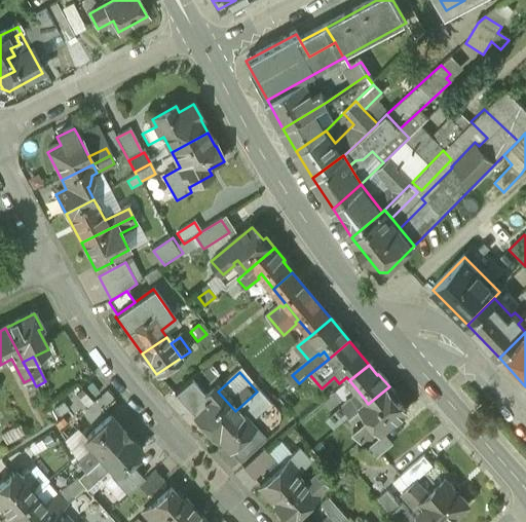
[(36,386),(32,378),(24,382),(23,385),(32,403),(42,398),(36,386)]
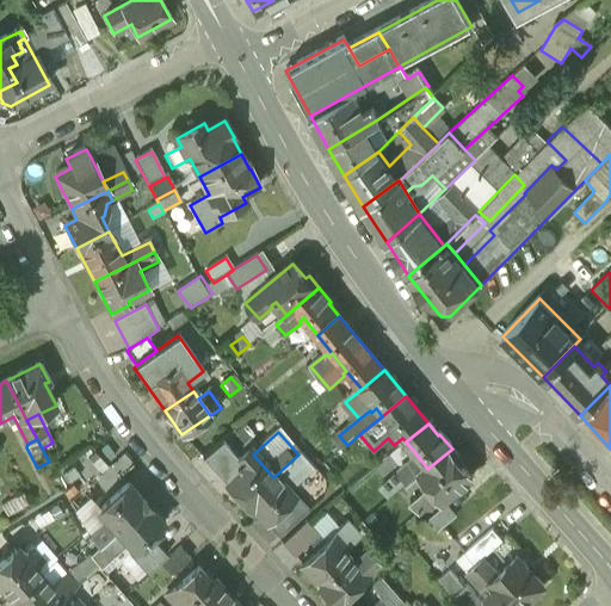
[(239,459),(222,441),(202,457),(242,504),(273,477),(253,455),(250,450),(239,459)]
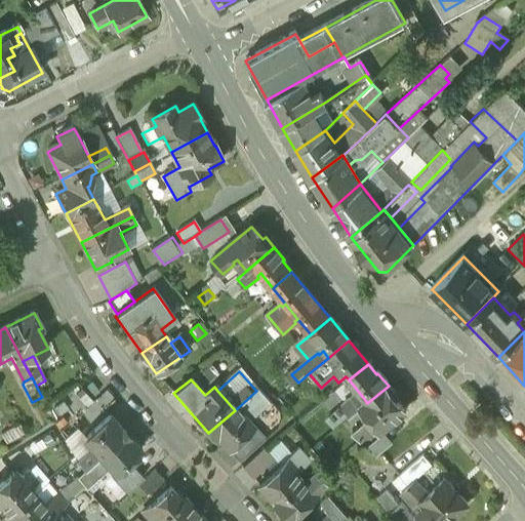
[(97,394),(89,385),(85,389),(92,397),(97,394)]
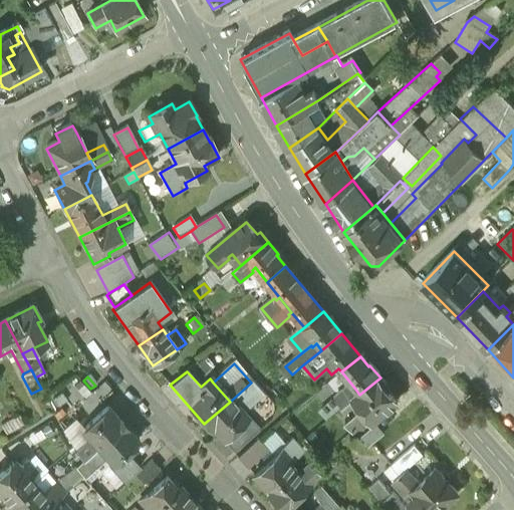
[(359,395),(352,401),(361,411),(369,420),(372,425),(397,405),(386,392),(390,389),(380,377),(359,395)]
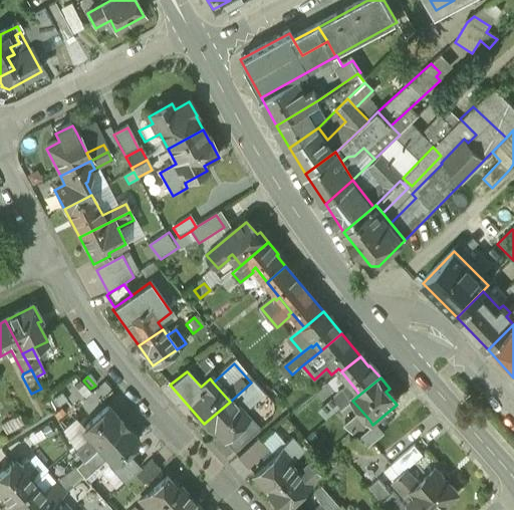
[(230,402),(204,424),(212,433),(214,431),(224,442),(248,421),(243,415),(263,397),(251,383),(230,402)]
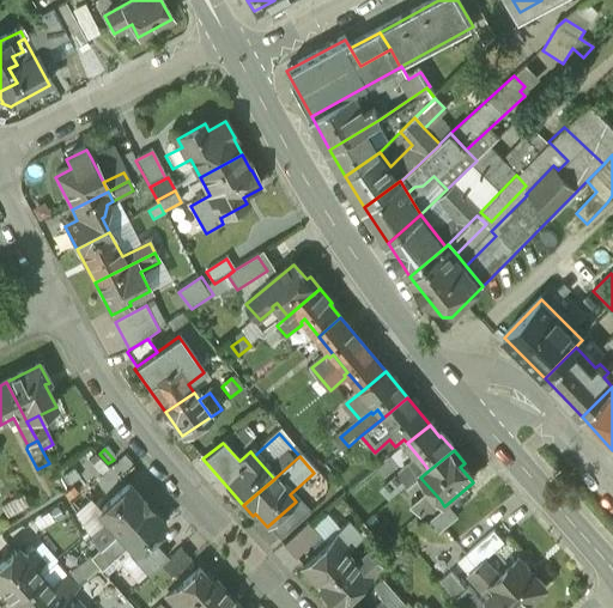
[(417,463),(401,475),(411,486),(420,478),(429,470),(423,462),(418,466),(417,463)]
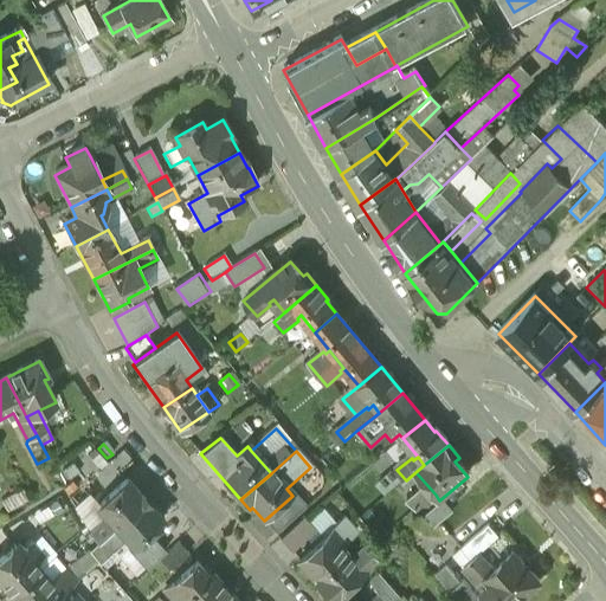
[(90,480),(68,498),(76,511),(98,492),(90,480)]
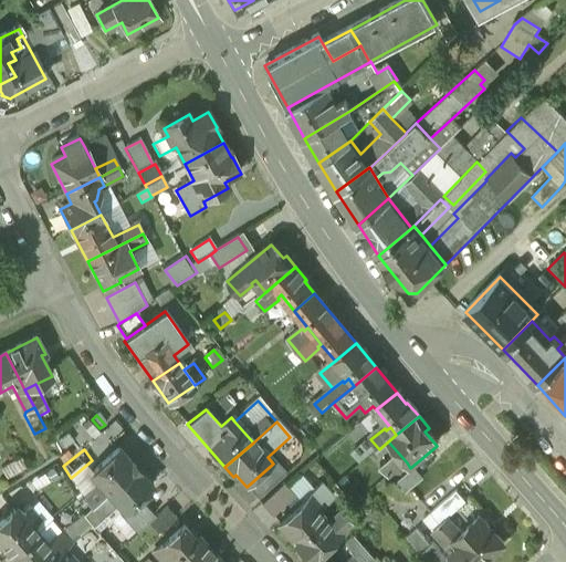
[(91,491),(84,498),(92,507),(106,493),(134,469),(117,450),(91,475),(98,485),(91,491)]
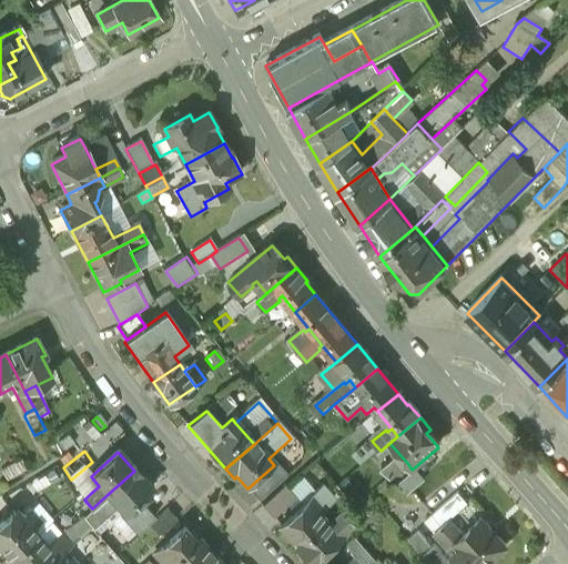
[(399,454),(383,469),(391,479),(408,464),(399,454)]
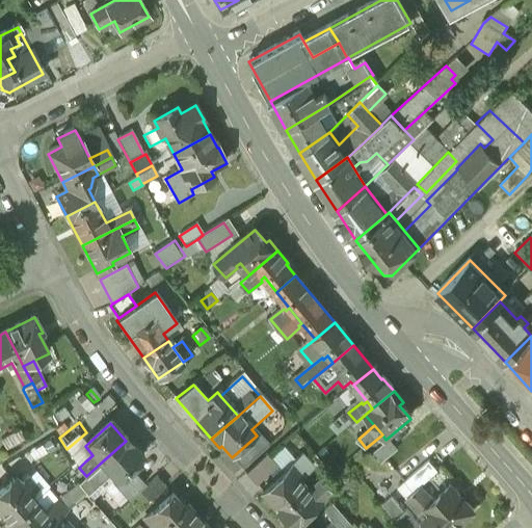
[(257,436),(232,457),(244,472),(269,449),(257,436)]
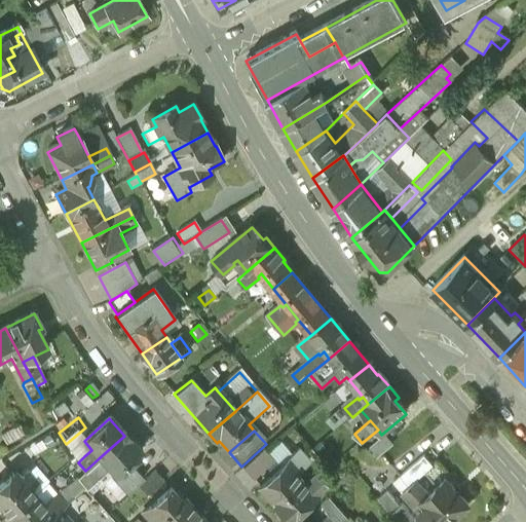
[(124,436),(99,458),(109,470),(114,475),(111,478),(126,495),(141,481),(126,464),(140,453),(124,436)]
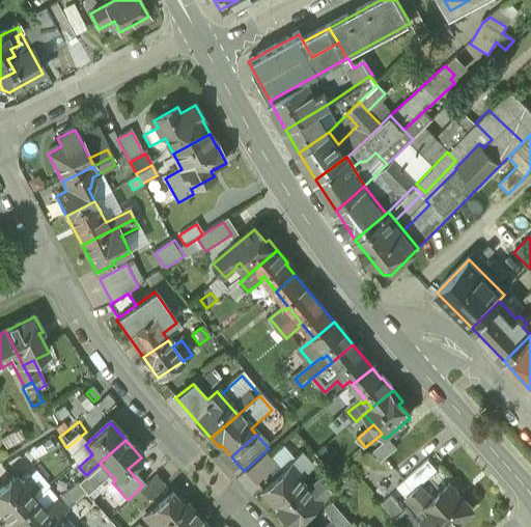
[(389,440),(373,453),(382,463),(396,450),(389,440)]
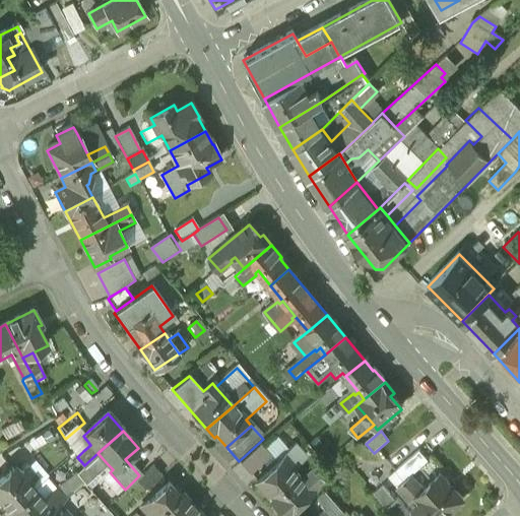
[(77,443),(71,448),(75,455),(77,457),(83,451),(77,443)]
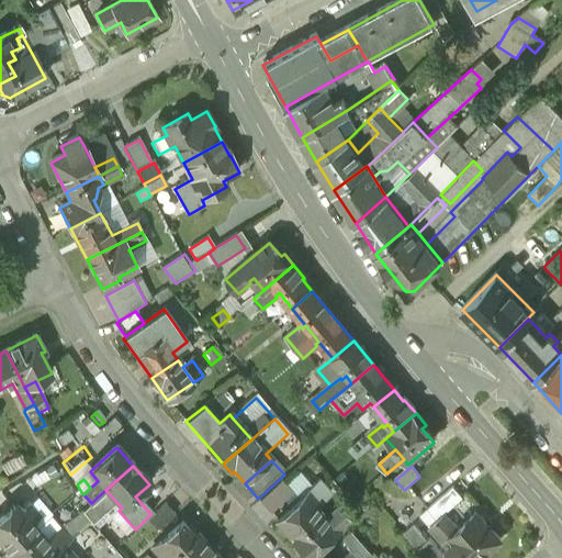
[(281,482),(259,502),(271,515),(293,494),(281,482)]
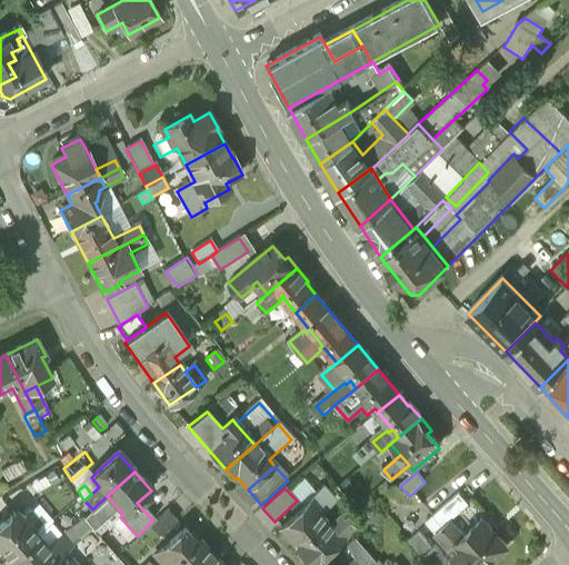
[(322,488),(280,528),(297,545),(323,519),(320,515),(335,502),(322,488)]
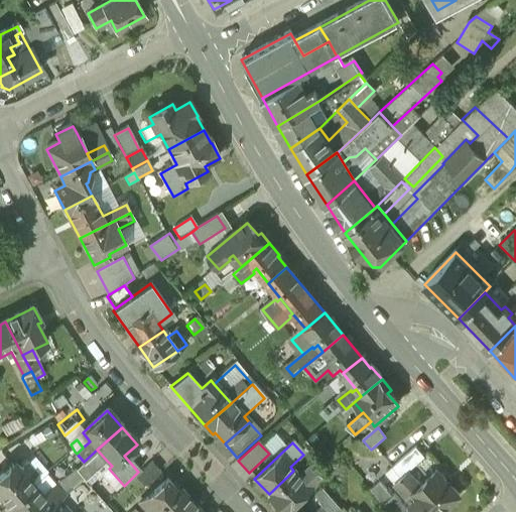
[(314,452),(306,442),(301,446),(309,457),(314,452)]
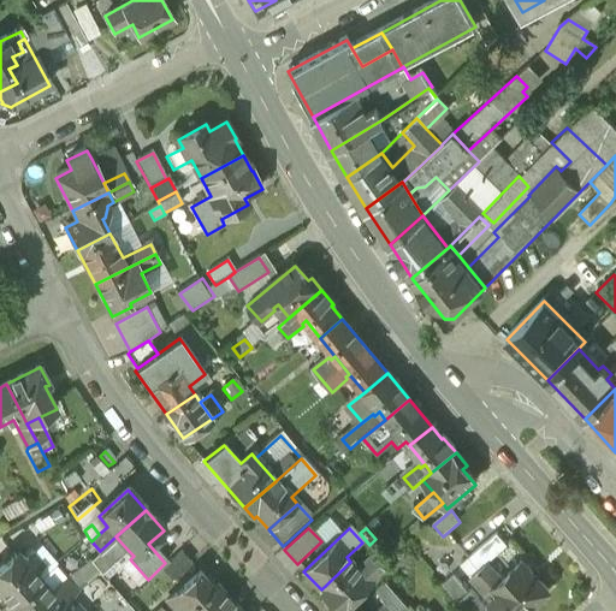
[(116,537),(100,551),(89,561),(101,573),(128,550),(116,537)]
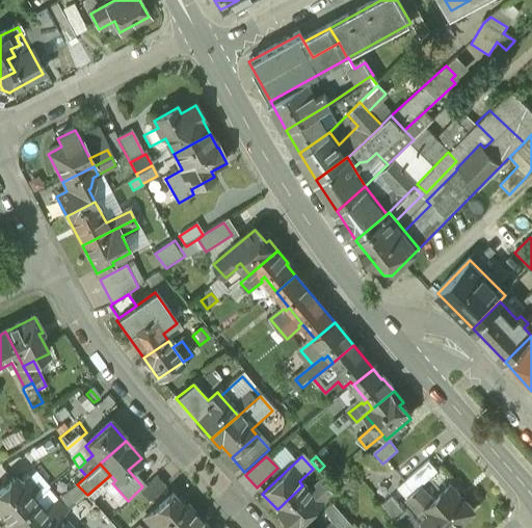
[(10,480),(0,490),(0,511),(10,524),(35,502),(29,496),(35,490),(27,479),(18,487),(10,480)]
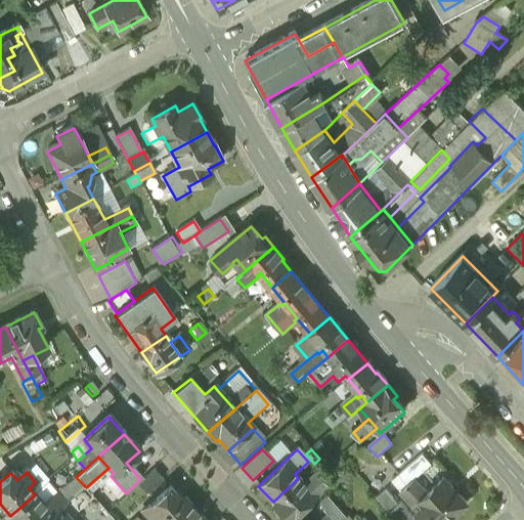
[(298,478),(273,502),(289,518),(324,483),(315,474),(304,484),(298,478)]
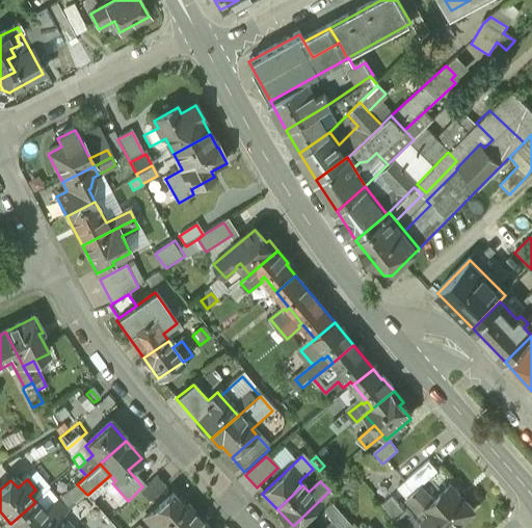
[(434,503),(427,508),(431,513),(445,527),(458,527),(474,513),(451,487),(434,503)]
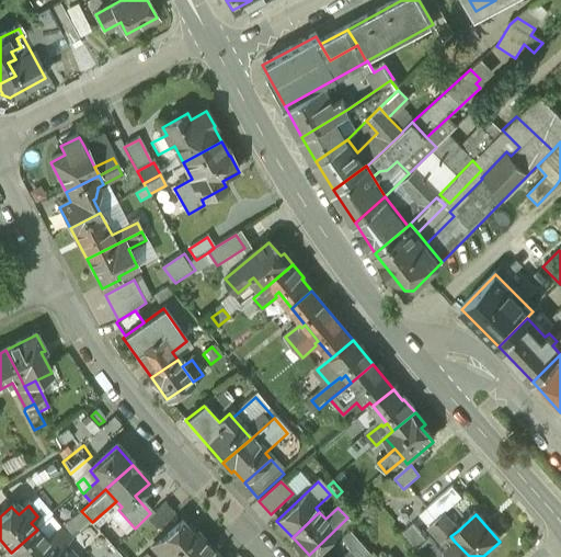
[(458,531),(444,515),(437,522),(450,536),(458,531)]
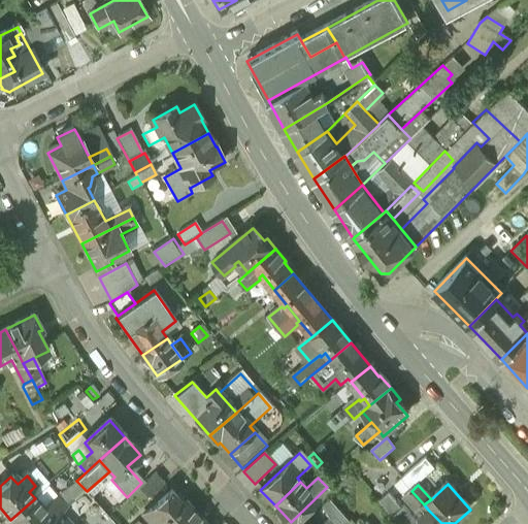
[(424,504),(411,491),(404,497),(421,516),(428,510),(424,504)]
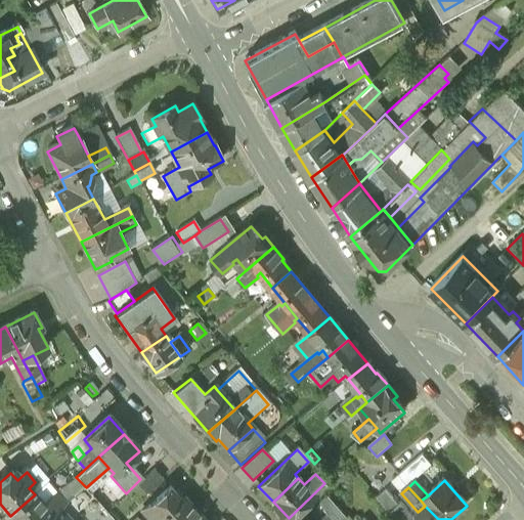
[(169,488),(141,513),(147,519),(182,519),(193,510),(185,501),(179,500),(169,488)]
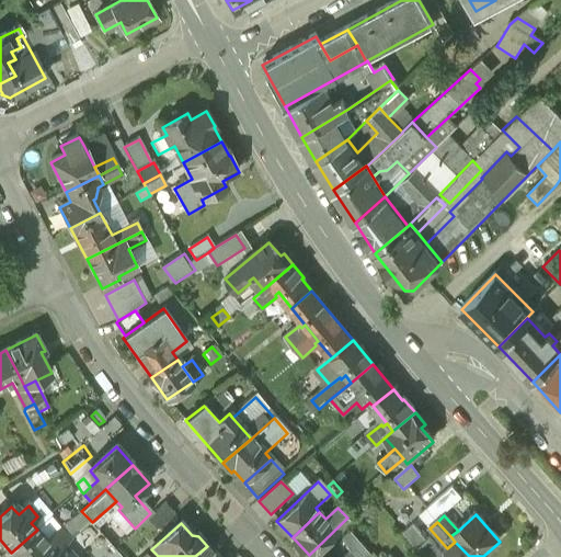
[(425,544),(411,527),(403,534),(418,552),(425,544)]
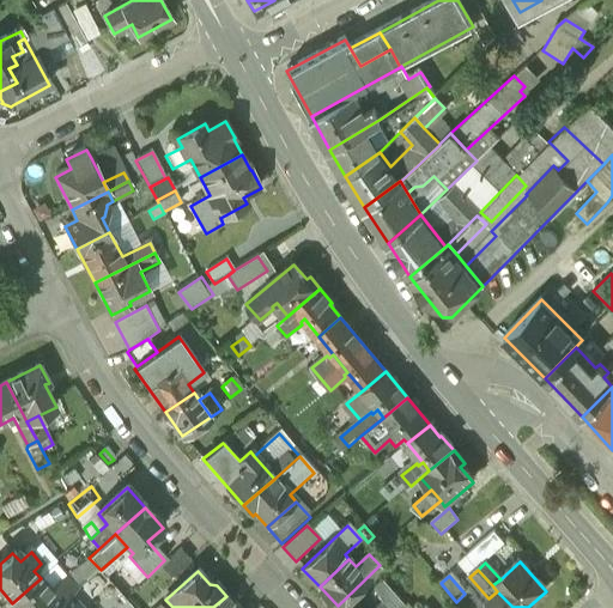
[(65,577),(50,590),(60,601),(76,589),(65,577)]
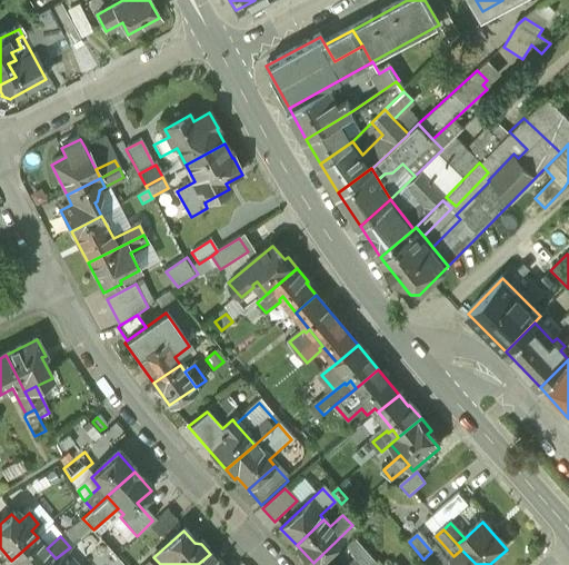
[(38,537),(11,561),(15,564),(49,564),(56,558),(47,548),(38,537)]
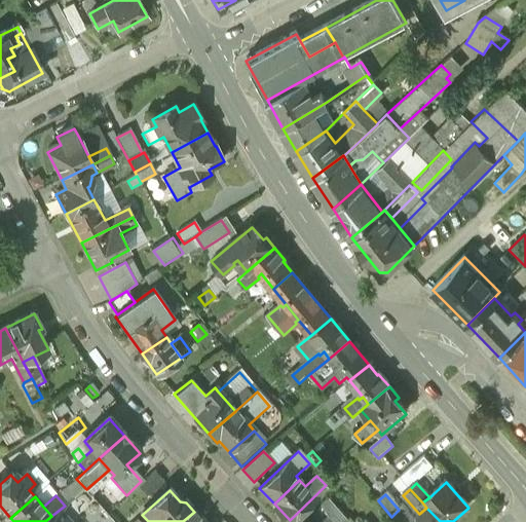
[(329,498),(322,505),(330,514),(336,508),(329,498)]
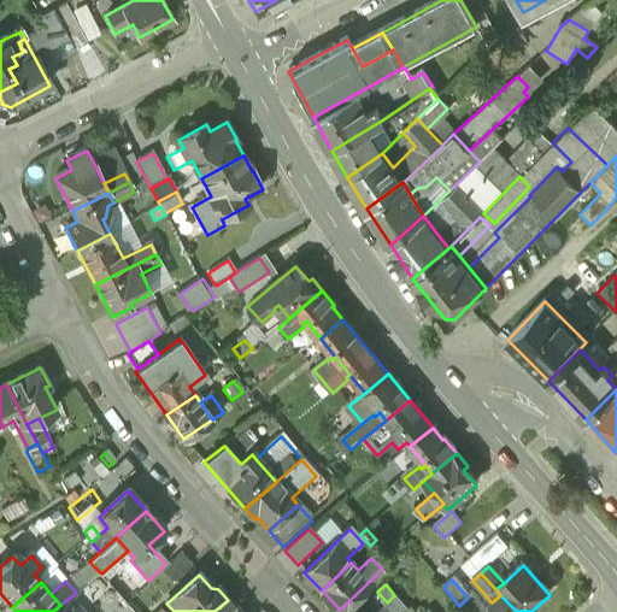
[(86,604),(76,593),(60,605),(65,611),(77,611),(78,610),(86,604)]
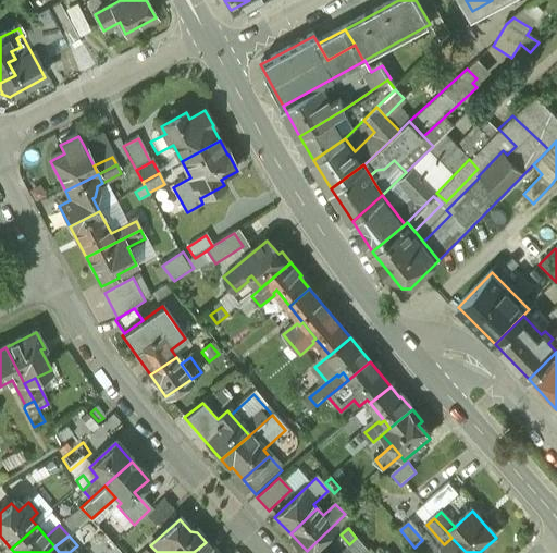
[(444,544),(443,547),(442,552),(466,552),(452,538),(444,544)]
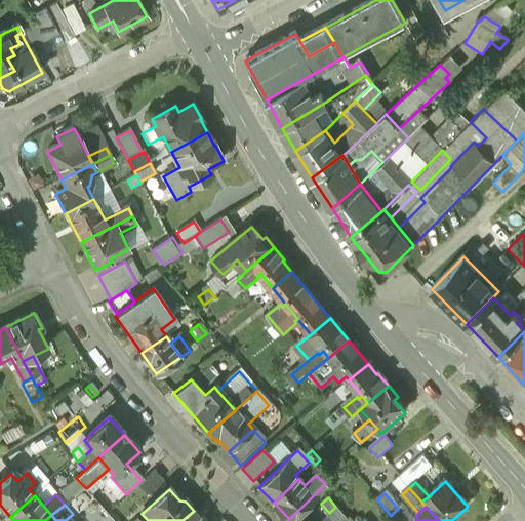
[(194,511),(183,520),(203,520),(194,511)]
